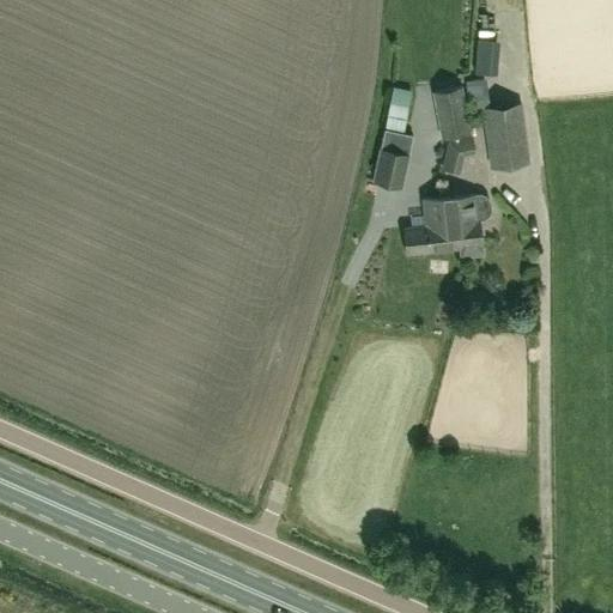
[(490,73),(492,40),(477,38),(474,72),(490,73)]
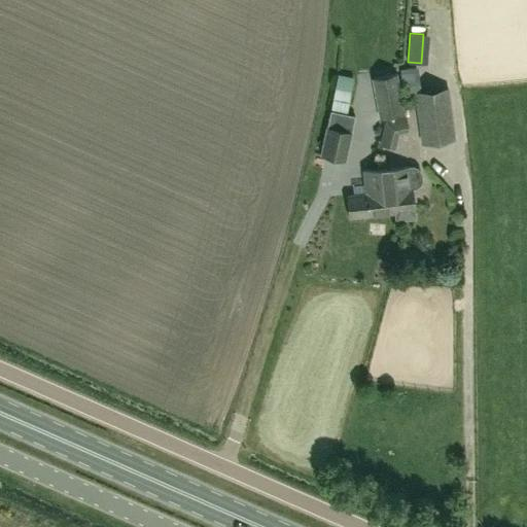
[(417,67),(399,69),(401,86),(403,86),(405,93),(410,92),(409,85),(419,84),(417,67)]
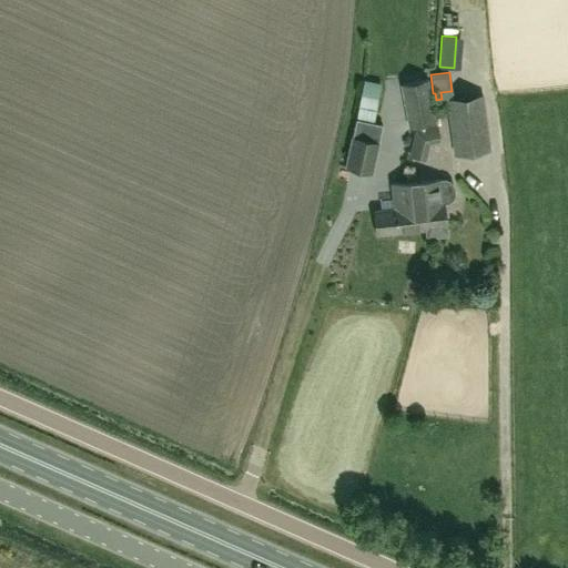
[(363,80),(355,120),(373,123),(381,83),(363,80)]
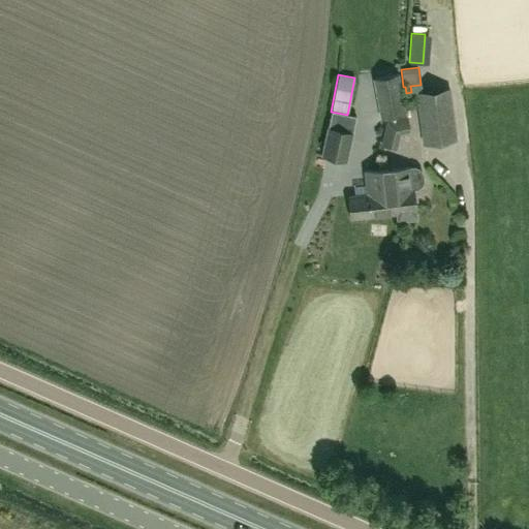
[(398,74),(373,79),(381,120),(405,115),(398,74)]
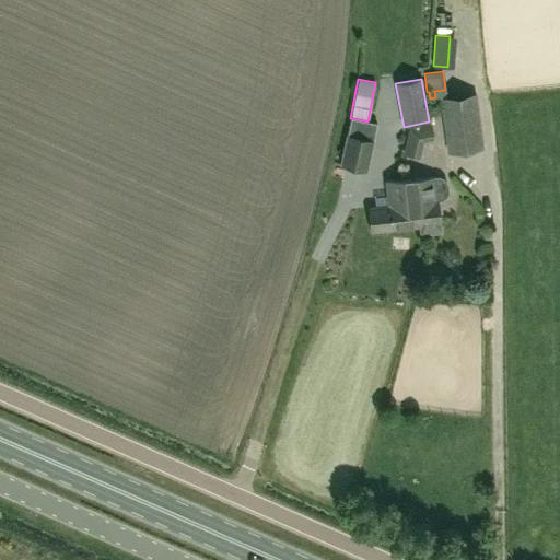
[(481,148),(475,101),(443,104),(448,152),(481,148)]
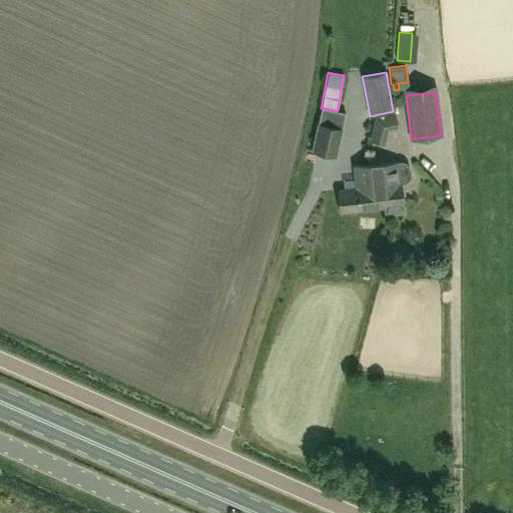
[(343,128),(342,127),(318,123),(316,122),(310,152),(337,157),(343,128)]
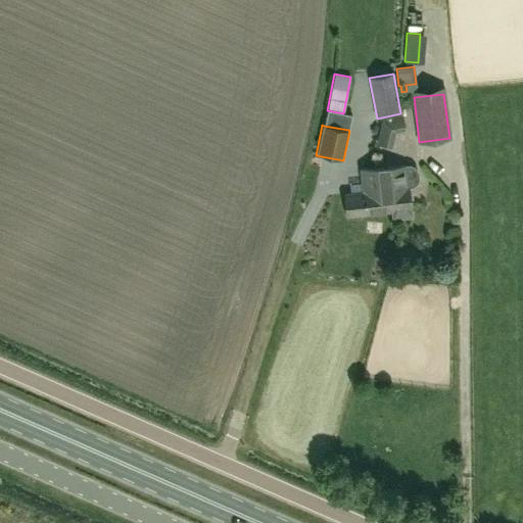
[(406,165),(406,167),(360,172),(361,181),(378,179),(379,185),(378,186),(379,194),(389,193),(391,211),(411,209),(408,188),(410,187),(413,187),(416,185),(419,179),(418,171),(414,167),(410,164),(406,165)]
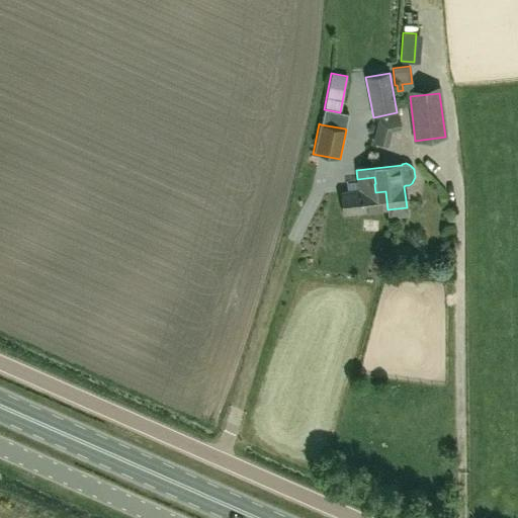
[(374,177),(357,179),(358,190),(340,192),(343,214),(387,209),(385,191),(375,192),(374,184),(375,183),(374,177)]
